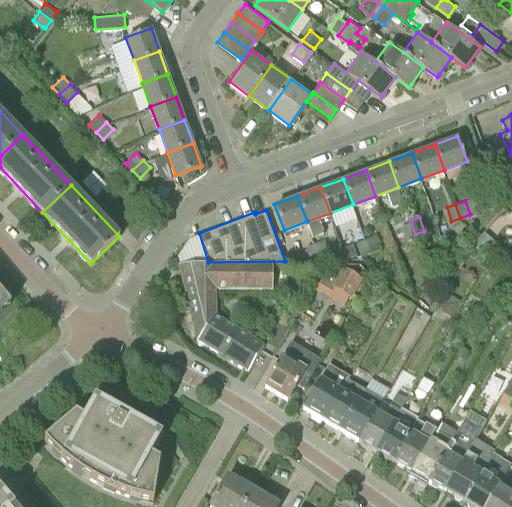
[(409,237),(415,234),(410,220),(401,224),(406,238),(409,237)]
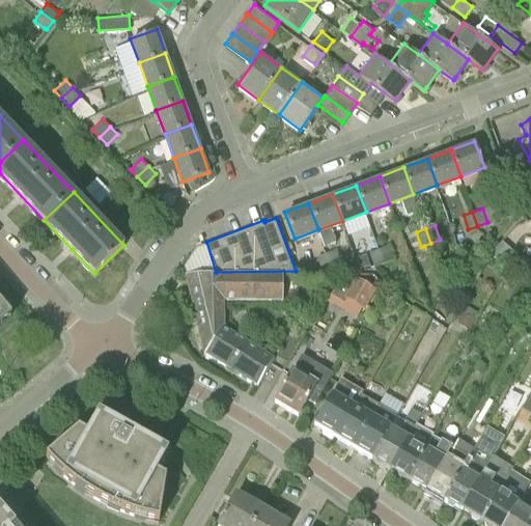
[(384,260),(394,257),(389,243),(379,246),(384,260)]
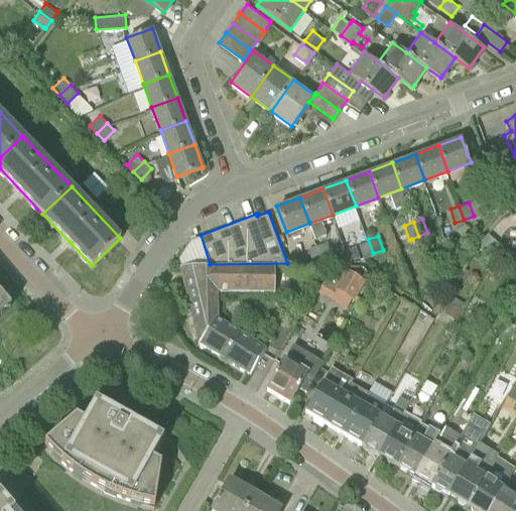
[(364,257),(373,253),(368,239),(359,243),(364,257)]
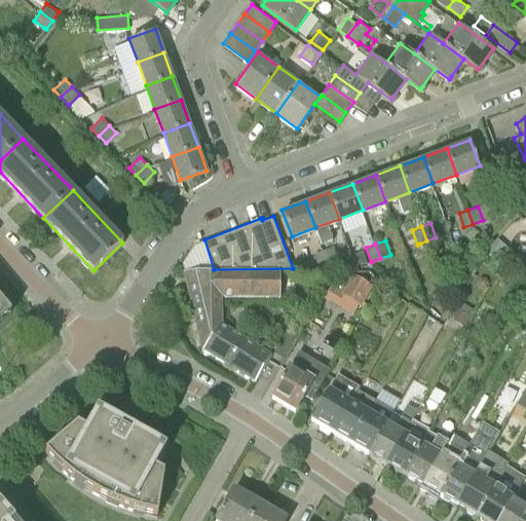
[(329,262),(339,259),(334,245),(324,248),(329,262)]
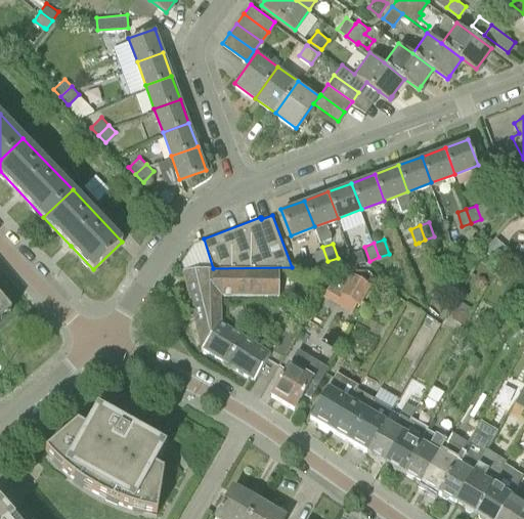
[(318,265),(328,261),(322,247),(312,251),(318,265)]
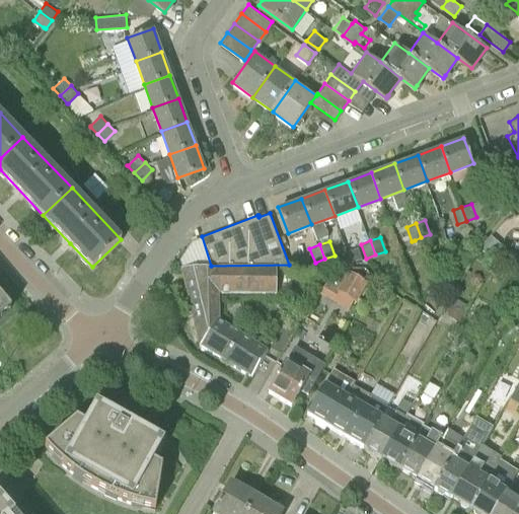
[(348,249),(352,260),(361,258),(357,246),(348,249)]
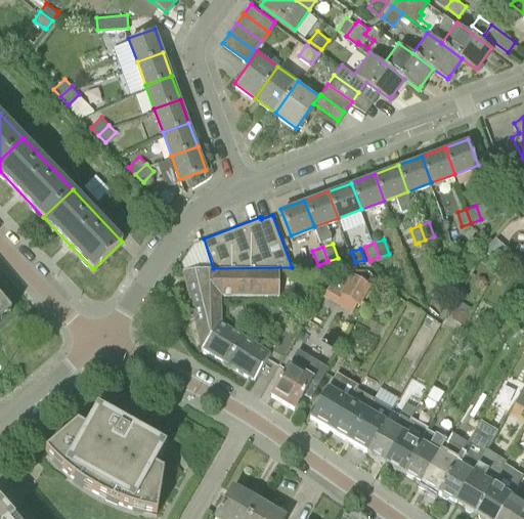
[(220,290),(221,294),(278,295),(293,294),(293,269),(292,267),(213,268),(182,268),(188,294),(220,290)]
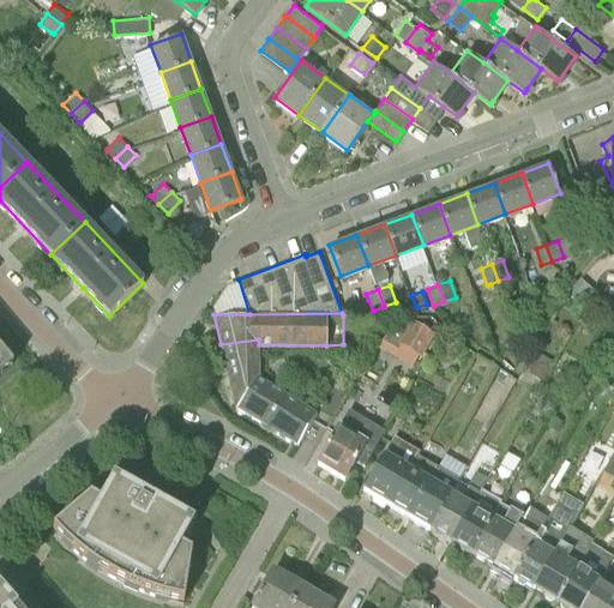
[(384,337),(397,345),(399,342),(414,318),(396,317),(384,337)]
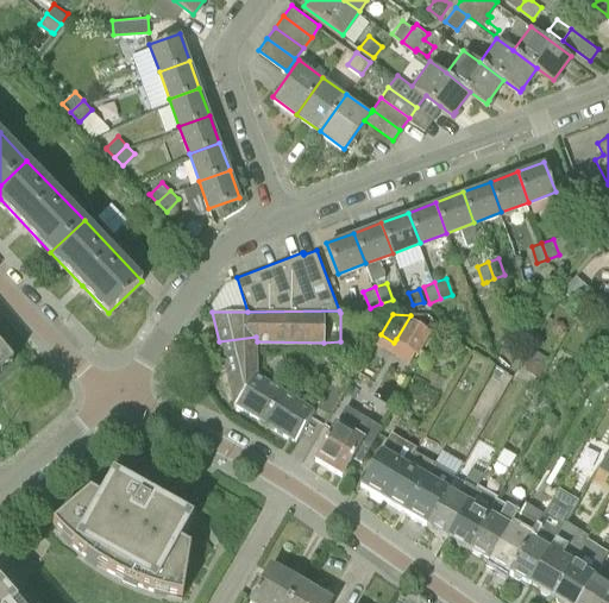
[(419,352),(433,328),(410,315),(396,339),(419,352)]
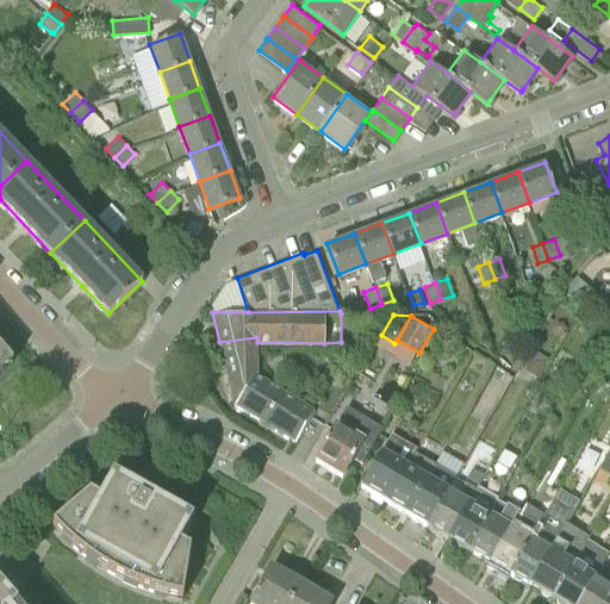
[(219,342),(235,403),(296,440),(316,409),(259,373),(257,342),(256,337),(219,342)]
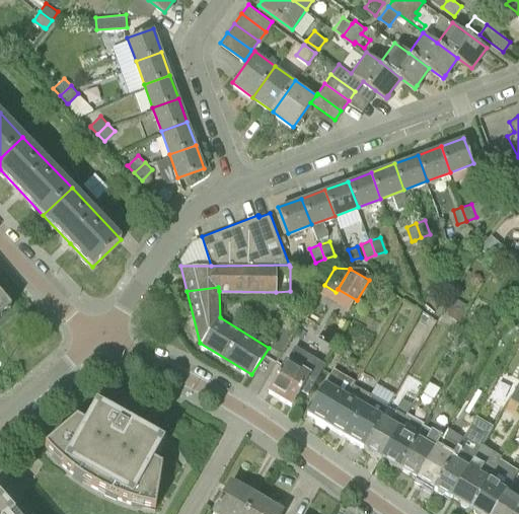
[(0,314),(10,306),(0,293),(0,314)]
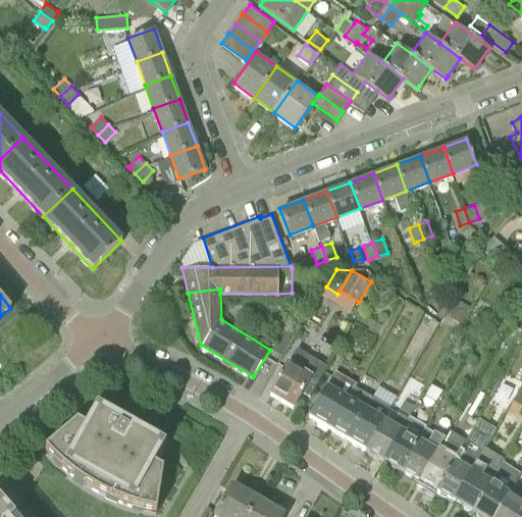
[(282,356),(288,346),(299,325),(286,318),(270,349),(282,356)]
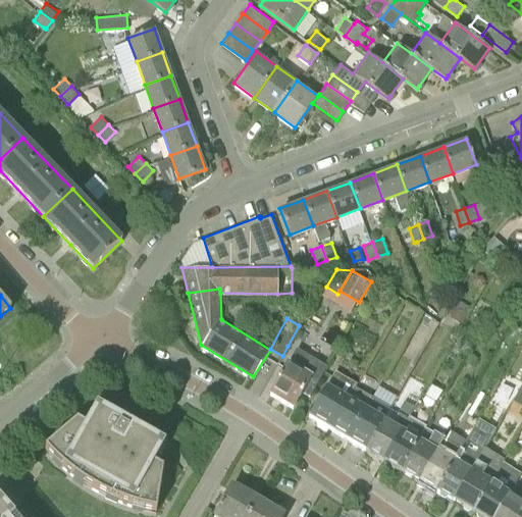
[(296,348),(289,360),(269,393),(293,406),(301,392),(308,396),(326,365),(296,348)]
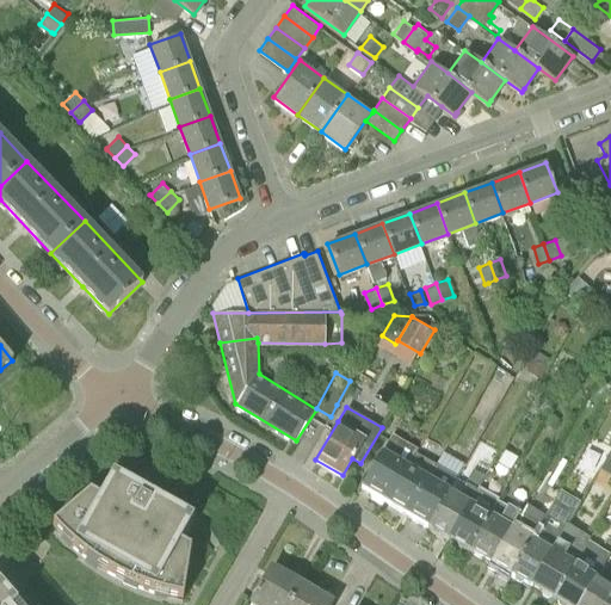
[(387,500),(408,464),(418,448),(392,432),(382,449),(362,486),(387,500)]
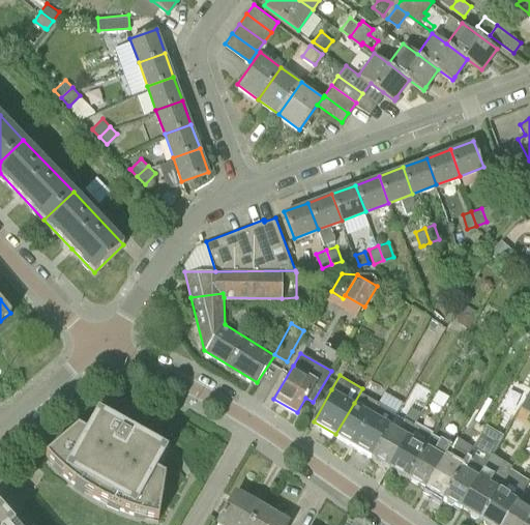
[(529,392),(521,406),(529,411),(529,392)]
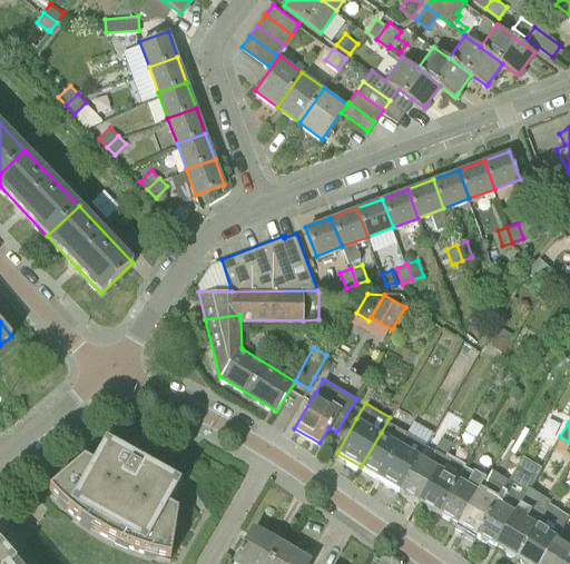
[(361,466),(379,477),(406,431),(394,424),(387,437),(381,433),(361,466)]
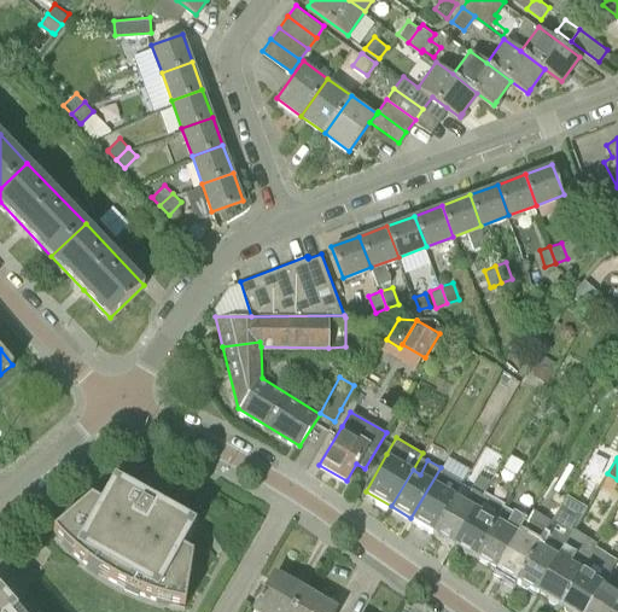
[(432,530),(454,494),(447,489),(455,474),(452,472),(441,467),(410,518),(432,530)]
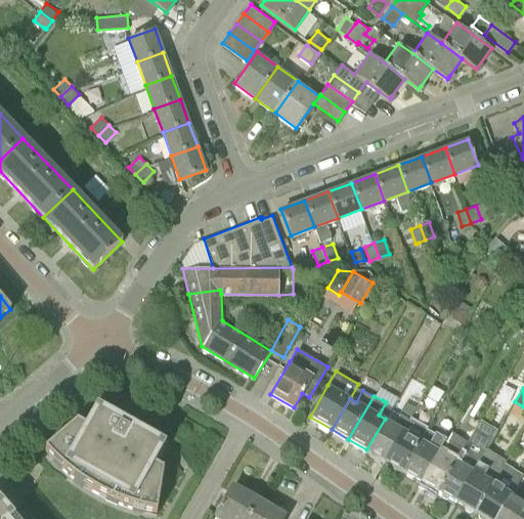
[(401,470),(420,439),(411,435),(430,403),(420,397),(416,405),(383,459),(401,470)]
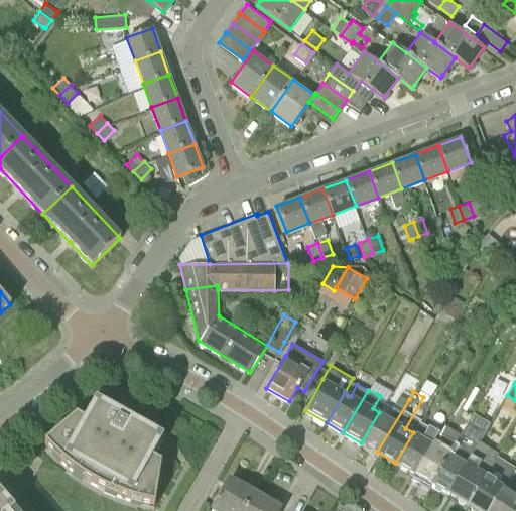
[(361,442),(377,452),(409,399),(400,394),(387,417),(379,412),(361,442)]
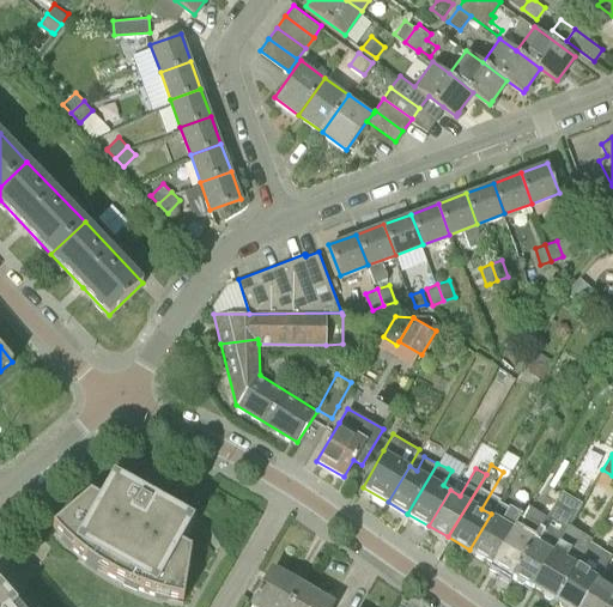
[(183,599),(190,551),(181,545),(194,522),(164,505),(169,501),(144,486),(141,492),(113,477),(99,499),(90,495),(53,527),(59,534),(66,541),(82,553),(97,565),(110,574),(123,581),(139,587),(155,593),(168,596),(183,599)]
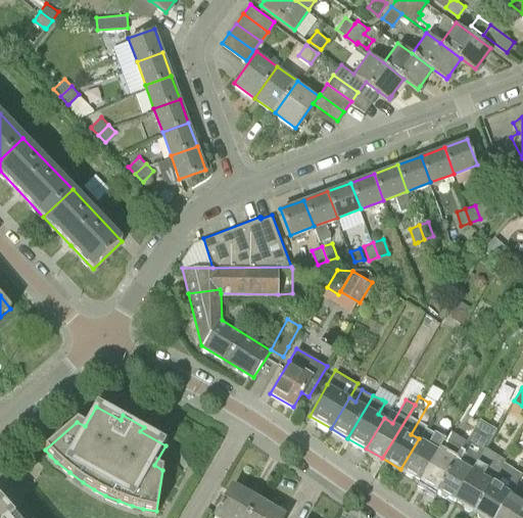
[(435,489),(455,501),(485,446),(495,427),(479,418),(466,439),(435,489)]
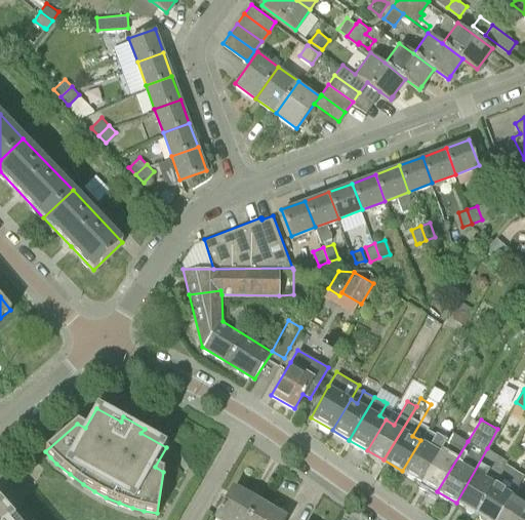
[(437,491),(468,441),(450,430),(445,438),(419,481),(437,491)]
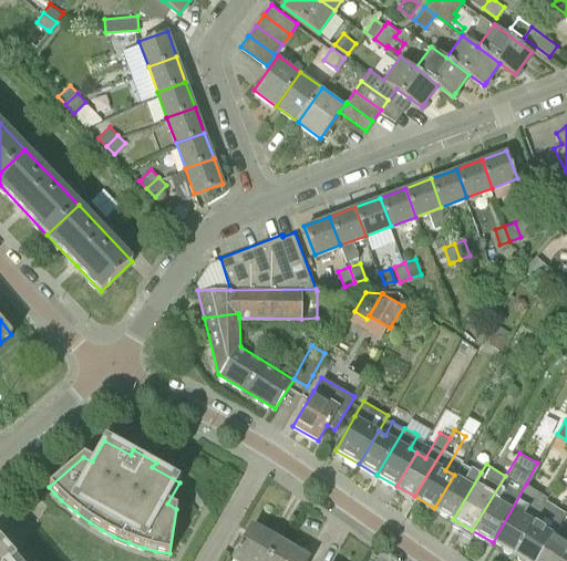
[(434,508),(453,519),(481,473),(471,467),(464,479),(454,475),(434,508)]
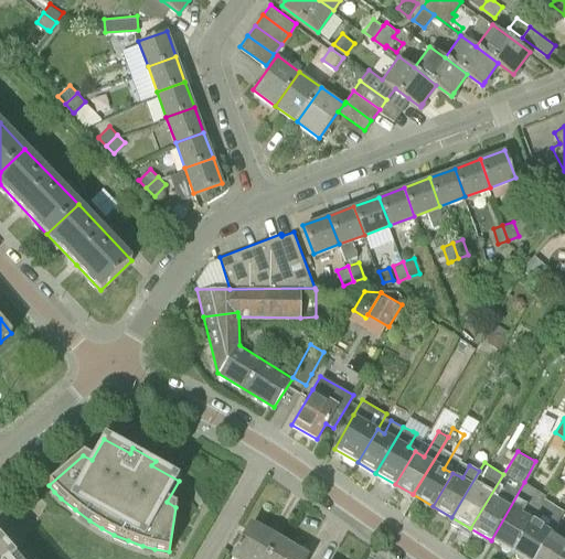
[(512,552),(542,500),(545,493),(524,482),(491,540),(512,552)]
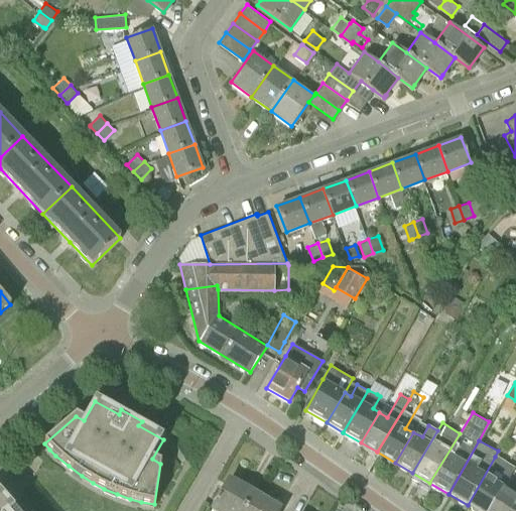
[(468,505),(477,510),(488,510),(508,477),(513,468),(495,457),(468,505)]
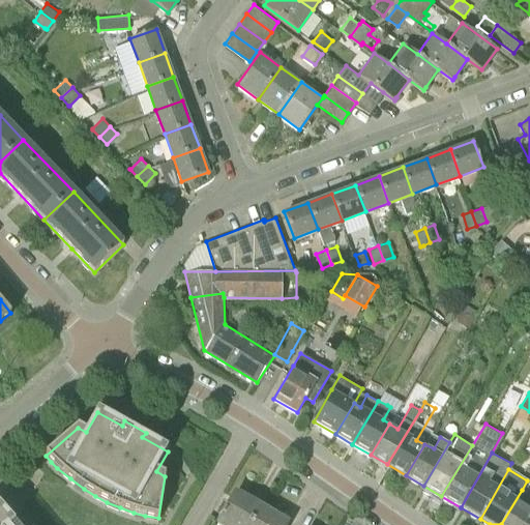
[(524,524),(529,516),(529,494),(522,490),(501,524),(524,524)]
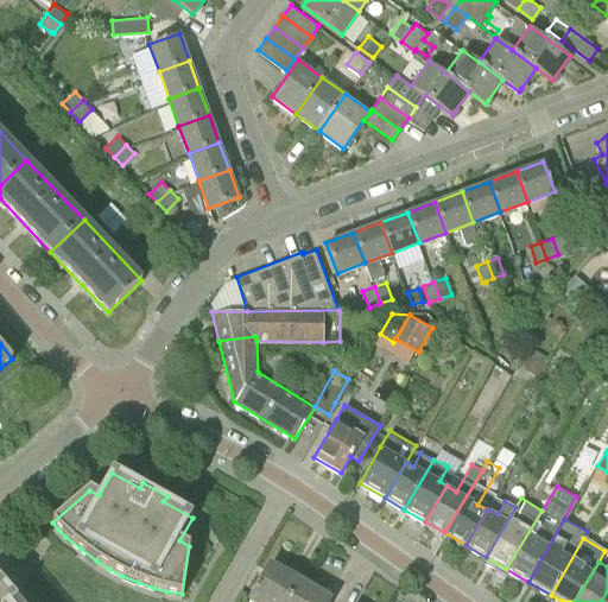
[(248,601),(287,601),(301,581),(271,564),(248,601)]
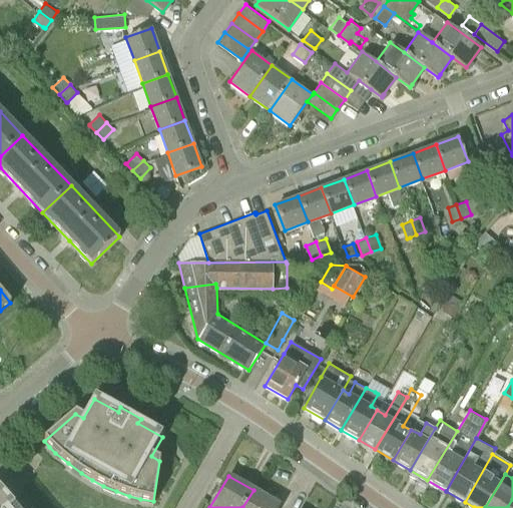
[(276,507),(279,505),(253,490),(242,507),(276,507)]
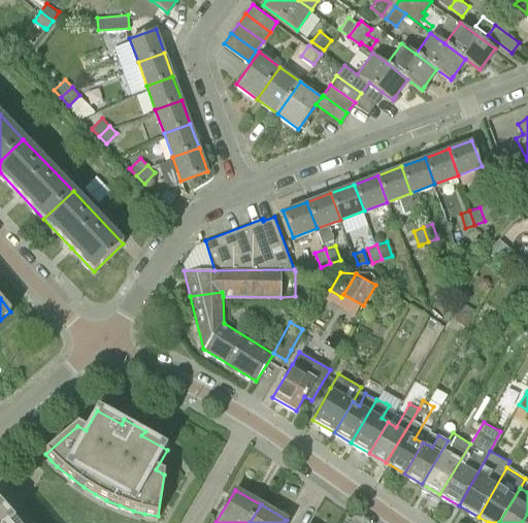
[(13,522),(0,507),(0,522),(13,522)]
